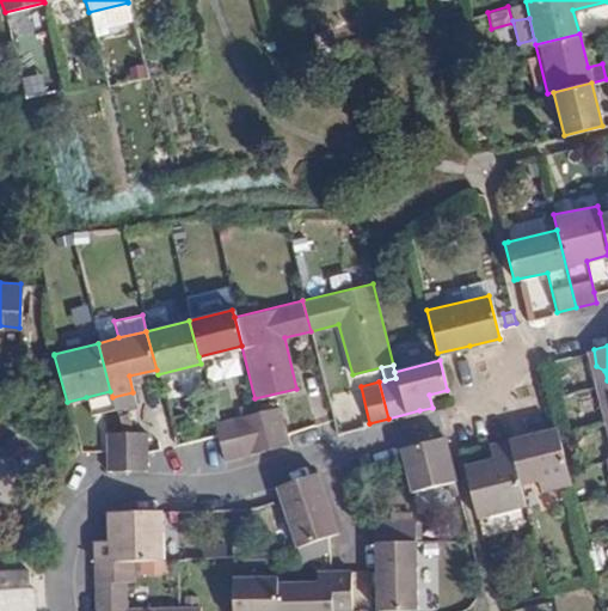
[(112,397),(110,391),(86,397),(91,413),(115,407),(112,397)]
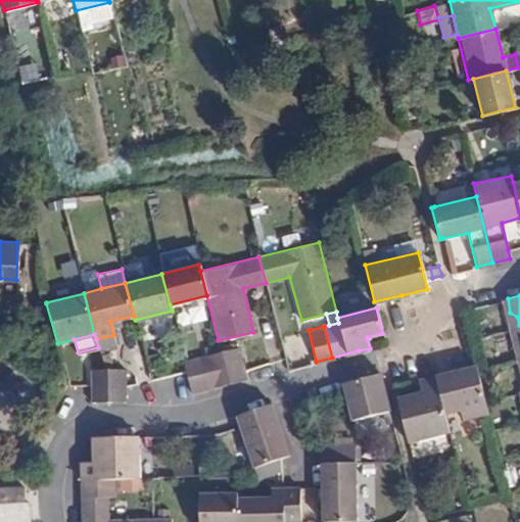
[(115,342),(113,335),(96,339),(98,347),(115,342)]
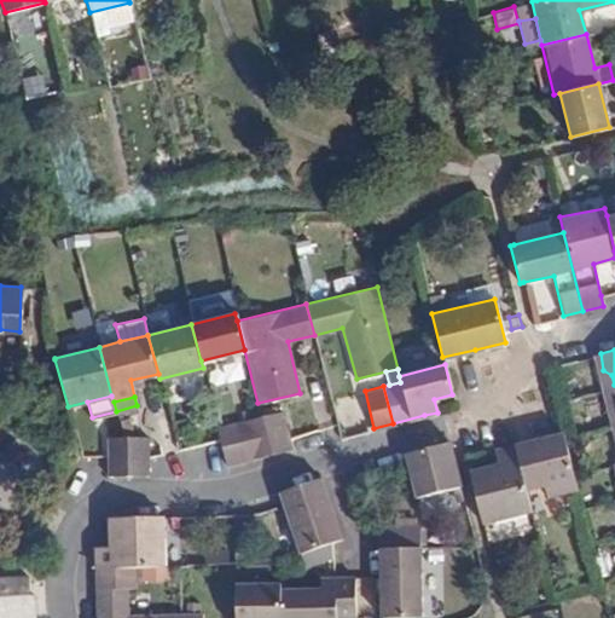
[(290,448),(279,410),(261,415),(271,452),(290,448)]
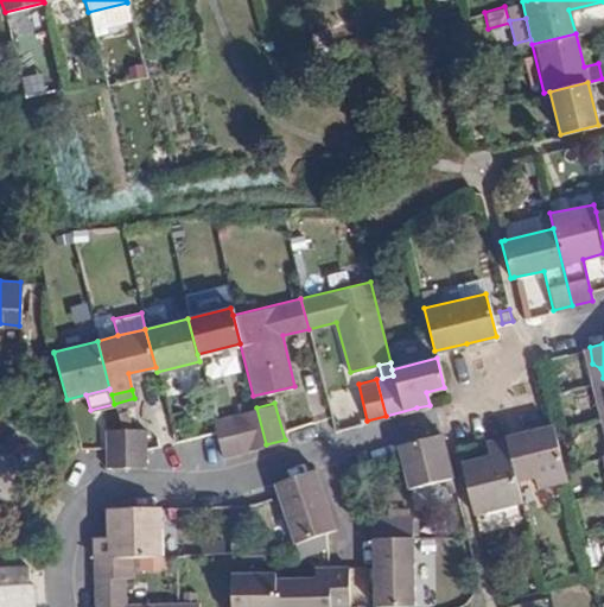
[(241,450),(266,444),(256,408),(233,413),(241,450)]
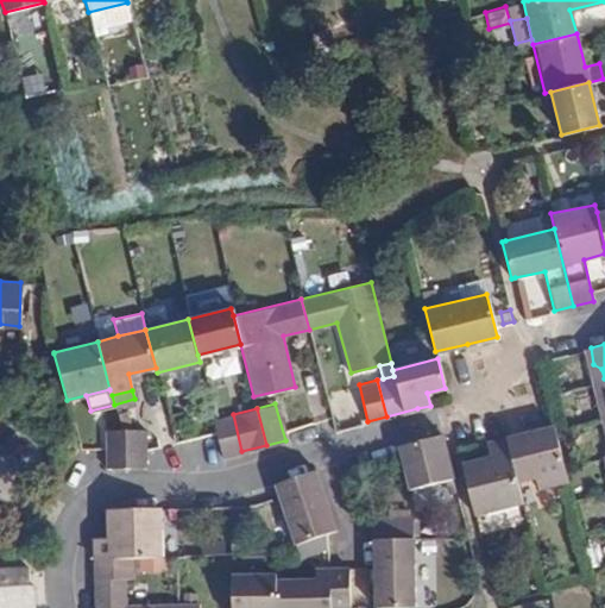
[(241,451),(233,414),(213,419),(222,455),(241,451)]
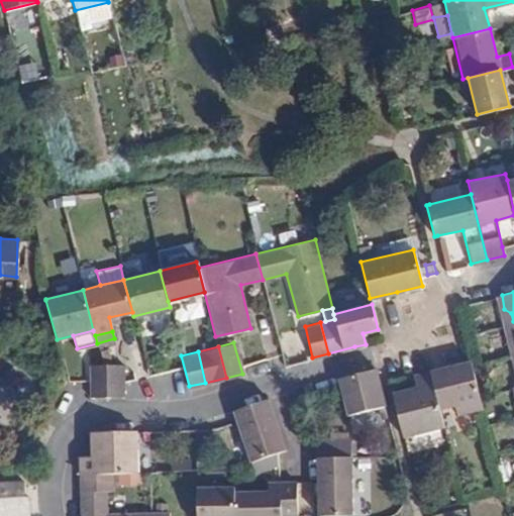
[(482,409),(471,360),(454,365),(429,371),(439,408),(454,405),(457,414),(482,409)]
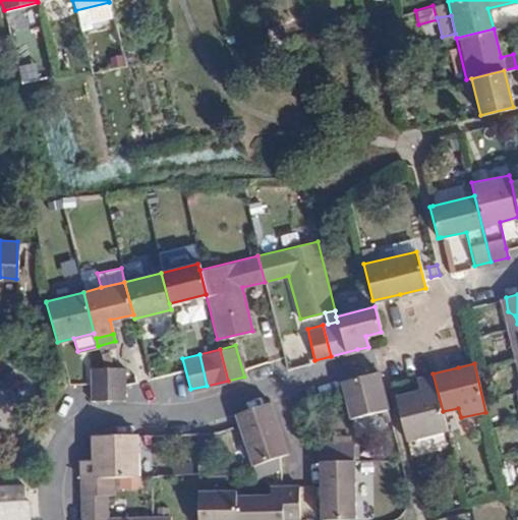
[(91,367),(91,399),(107,400),(106,368),(104,366),(91,367)]
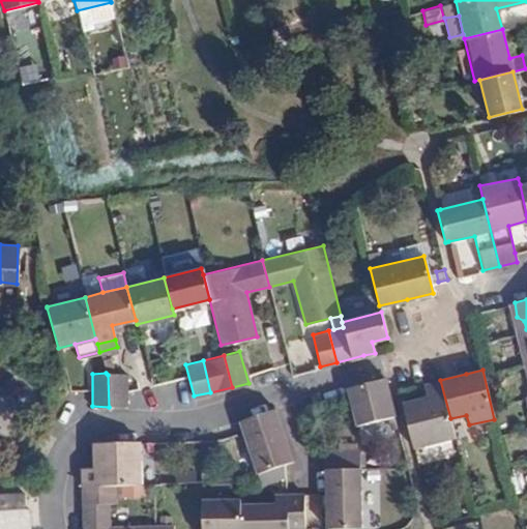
[(108,375),(109,407),(126,407),(125,373),(106,373),(108,375)]
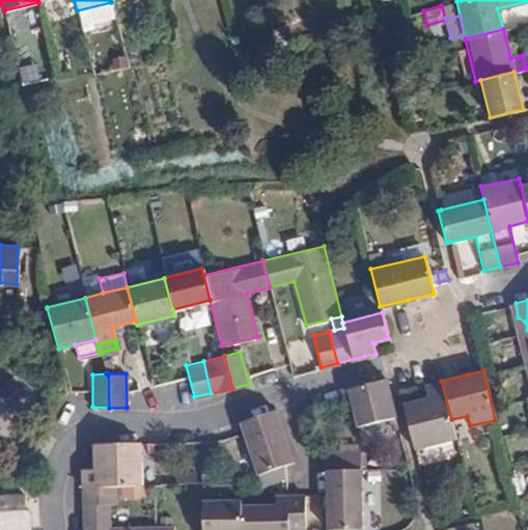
[(348,388),(356,424),(394,416),(389,394),(385,379),(372,382),(348,388)]
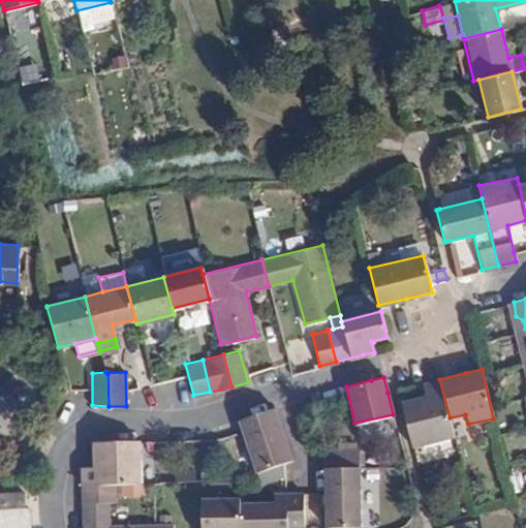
[(454,437),(450,417),(439,379),(430,381),(423,383),(426,396),(401,402),(412,446),(454,437)]
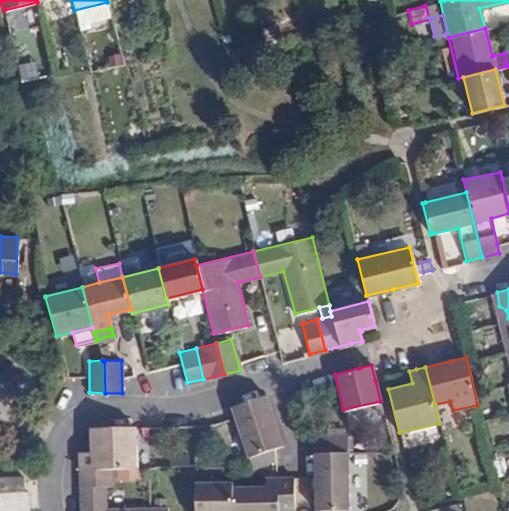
[(275,447),(282,445),(265,395),(246,401),(230,406),(233,416),(248,457),(275,447)]
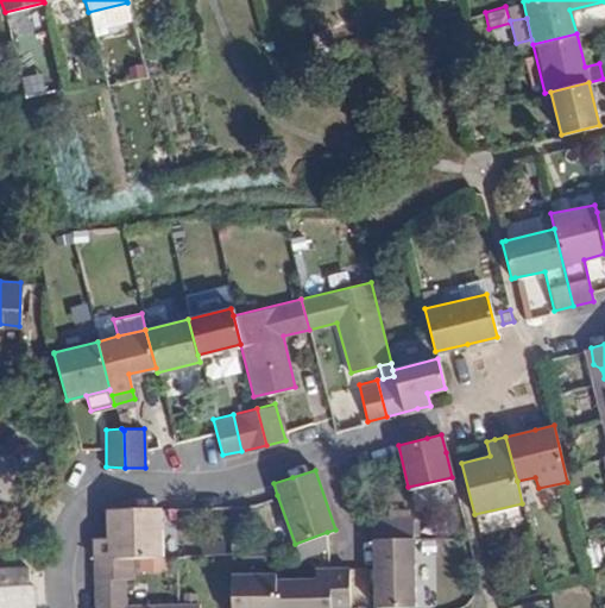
[(94,556),(132,556),(161,556),(161,507),(107,508),(107,521),(107,537),(93,537),(94,556)]
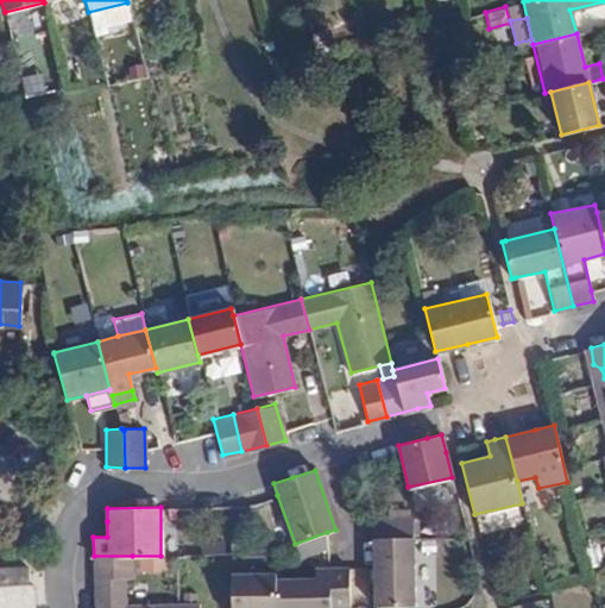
[(411,516),(372,518),(373,538),(411,538),(411,516)]
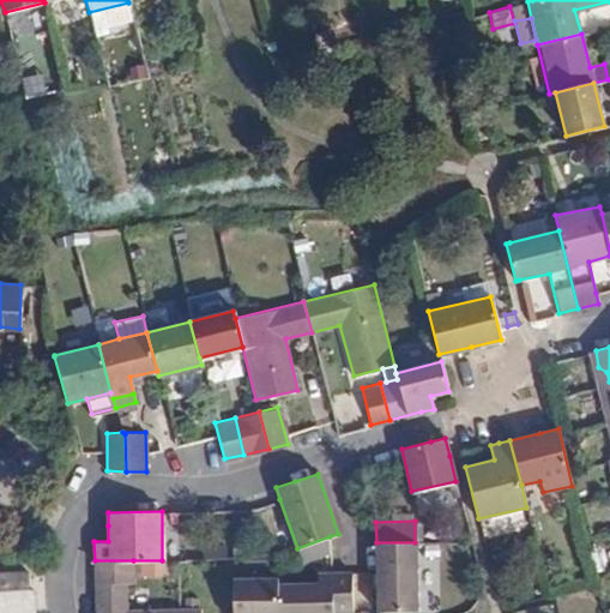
[(330,536),(297,548),(303,562),(330,554),(330,536)]
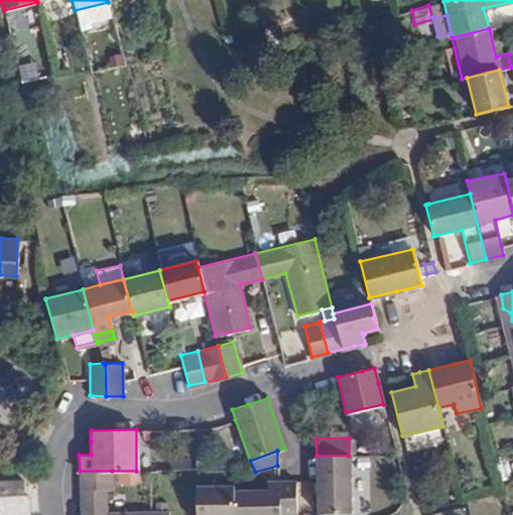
[(349,456),(316,456),(317,480),(317,513),(350,514),(349,456)]
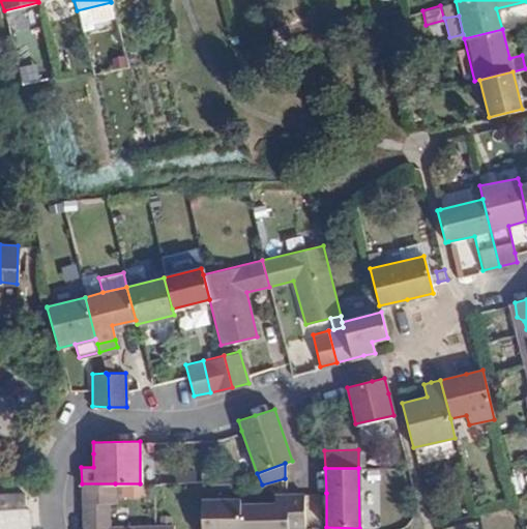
[(195,482),(195,470),(175,470),(175,482),(192,482),(195,482)]
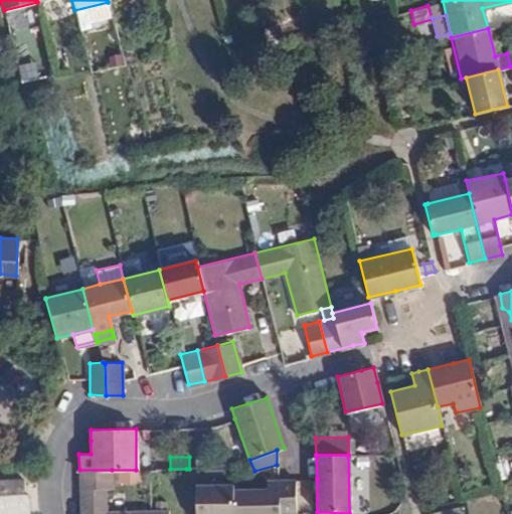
[(79,513),(150,513),(150,510),(107,510),(106,488),(112,488),(112,482),(112,470),(79,470),(79,501),(79,513)]
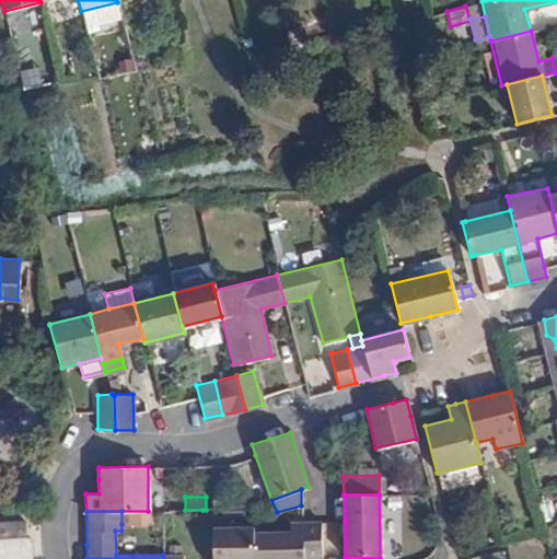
[(148,524),(148,511),(122,511),(122,524),(148,524)]
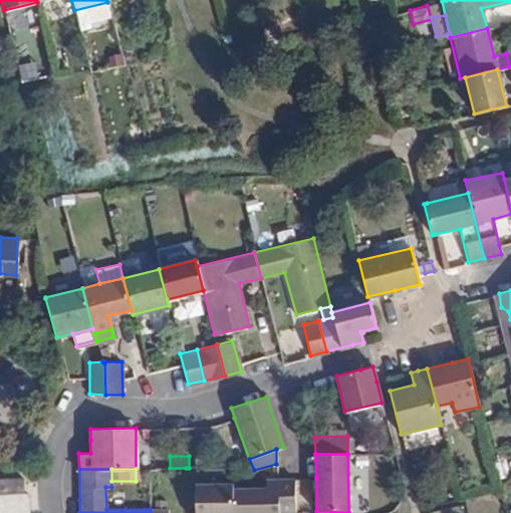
[(0,494),(24,493),(23,478),(0,479),(0,494)]
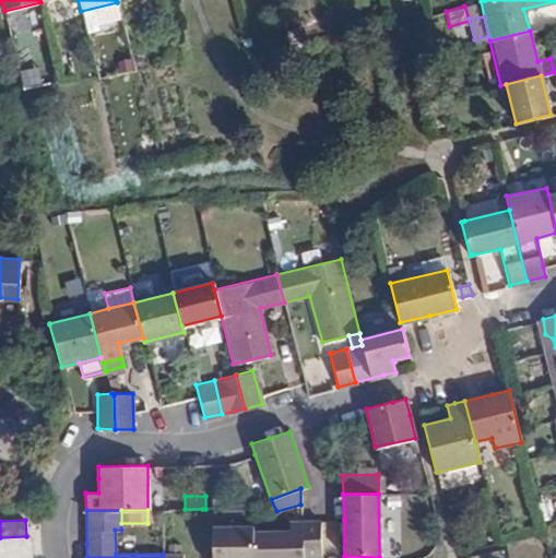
[(319,557),(321,520),(300,520),(300,530),(252,531),(253,557),(319,557)]
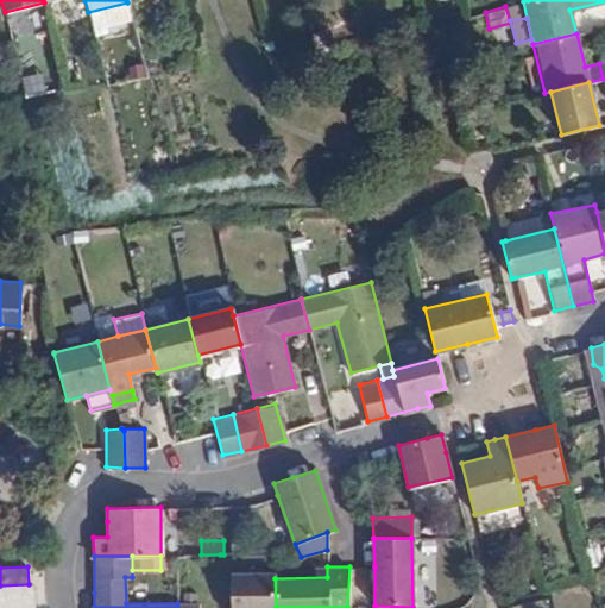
[(232,607),(276,607),(275,578),(275,572),(232,574),(232,607)]
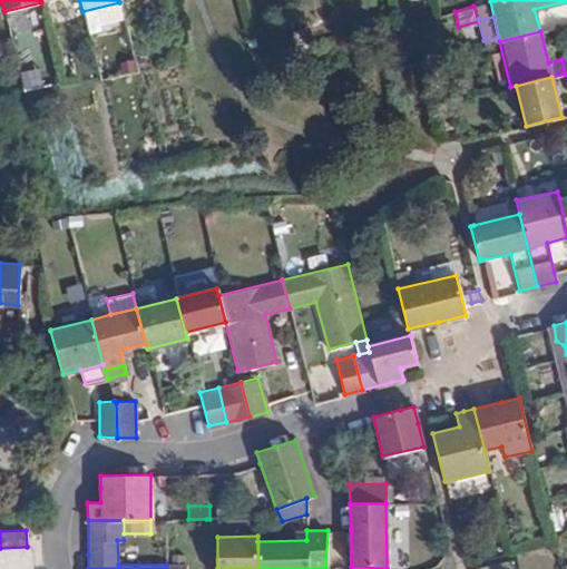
[(0,568),(32,568),(30,547),(27,547),(0,548),(0,568)]
